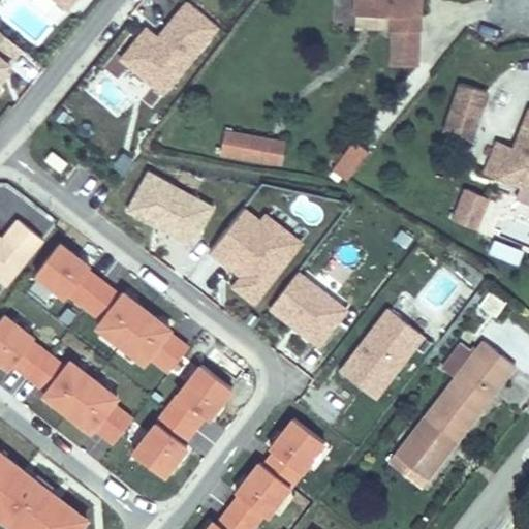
[(56,0),(68,10),(76,0),(56,0)]
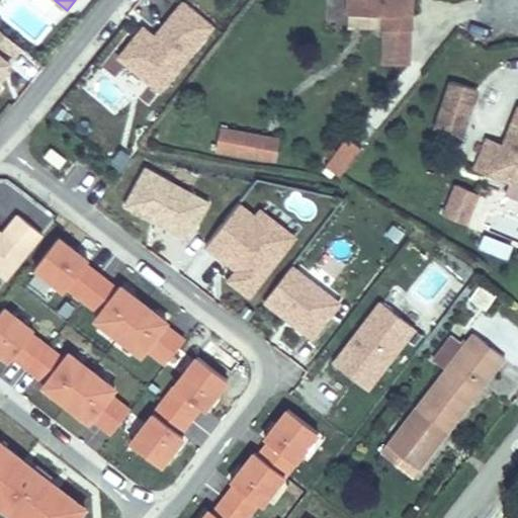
[(380,30),(383,30),(412,30),(415,31),(414,0),(346,0),(346,15),(381,15),(380,30)]
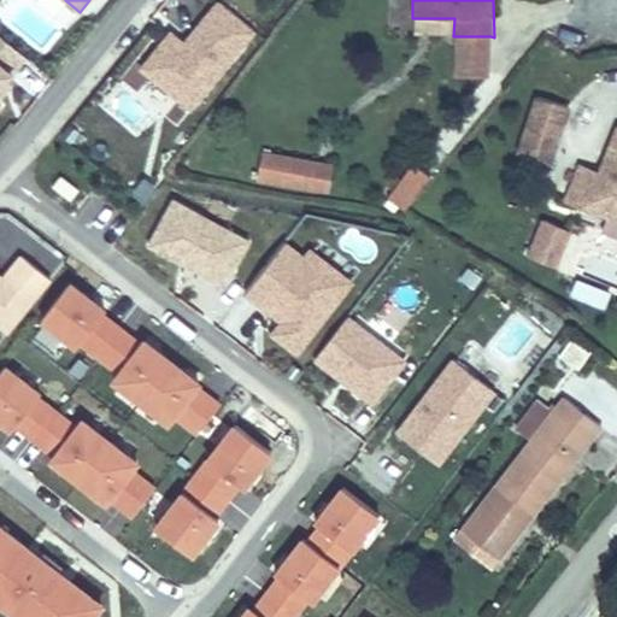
[(192,112),(257,33),(216,1),(183,42),(170,31),(139,69),(192,112)]
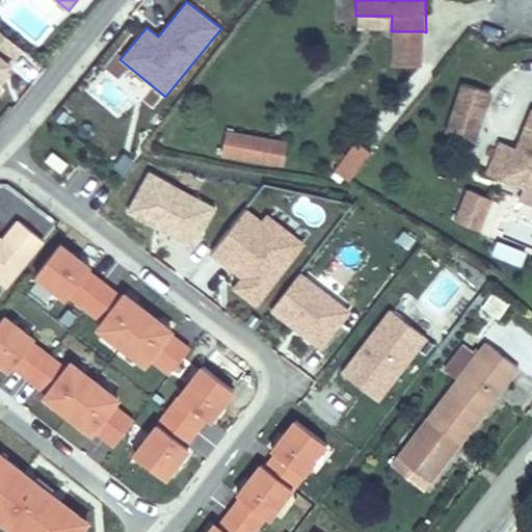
[(0,96),(3,92),(0,89),(0,81),(25,51),(0,31),(0,96)]
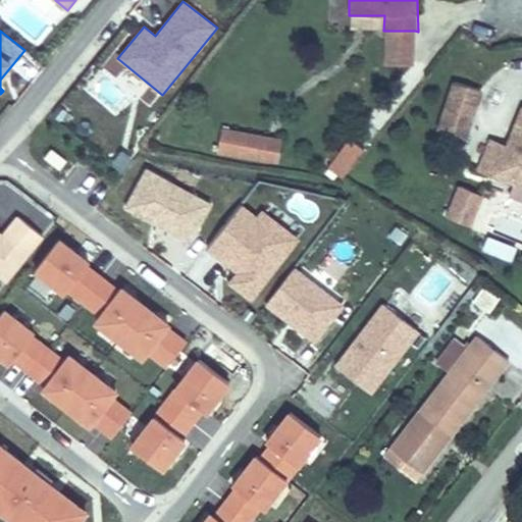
[(415,31),(386,31),(385,65),(415,65),(415,31)]
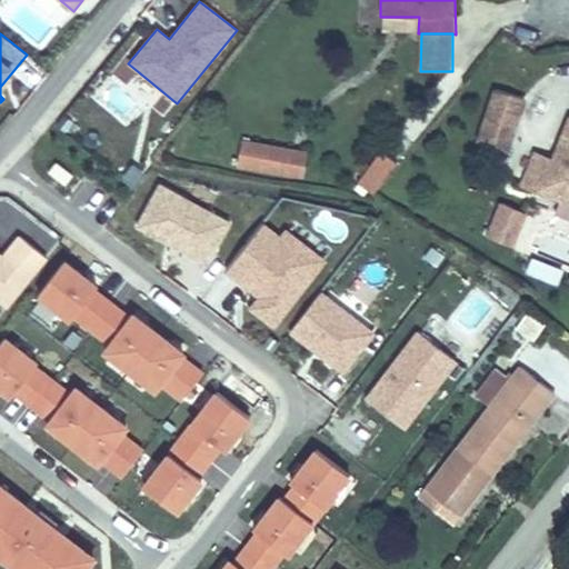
[(509,153),(527,101),(493,91),(477,142),(509,153)]
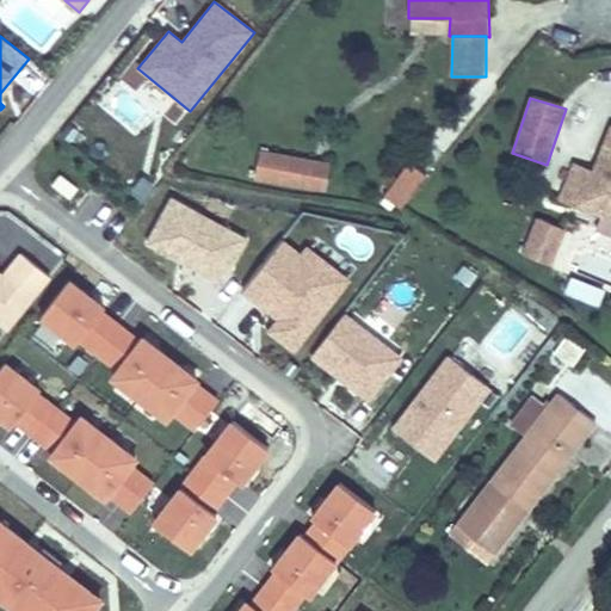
[(573,164),(557,201),(602,218),(604,213),(610,215),(610,123),(610,124),(592,171),(573,164)]
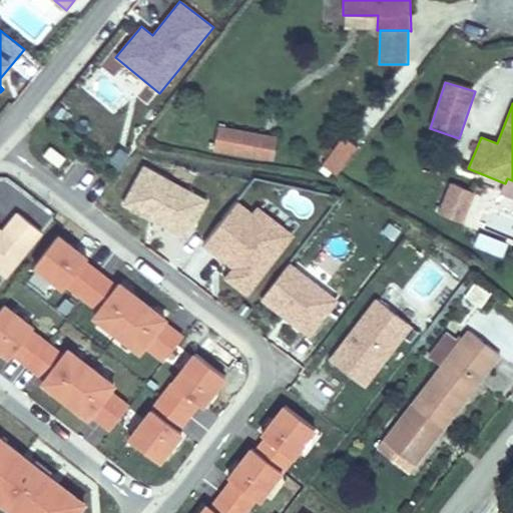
[(255,158),(261,133),(219,126),(214,151),(255,158)]
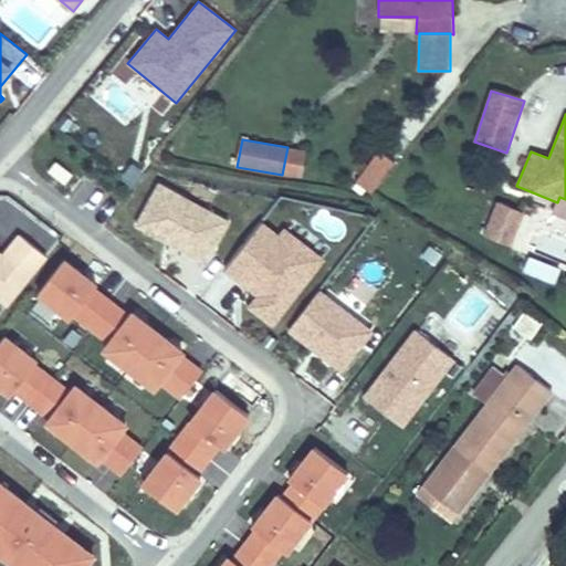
[(306,150),(287,147),(282,175),(301,178),(306,150)]
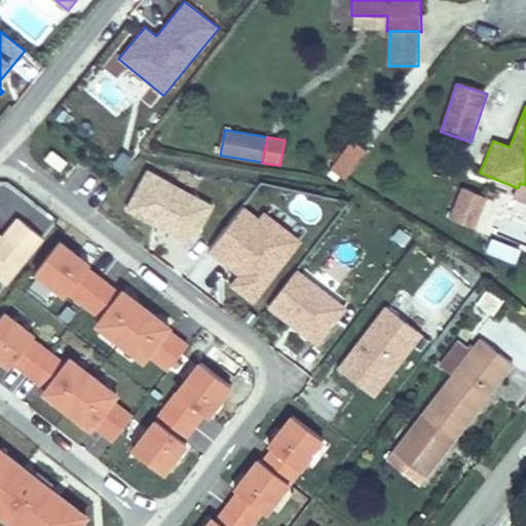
[(346,180),(368,150),(352,139),(331,168),(346,180)]
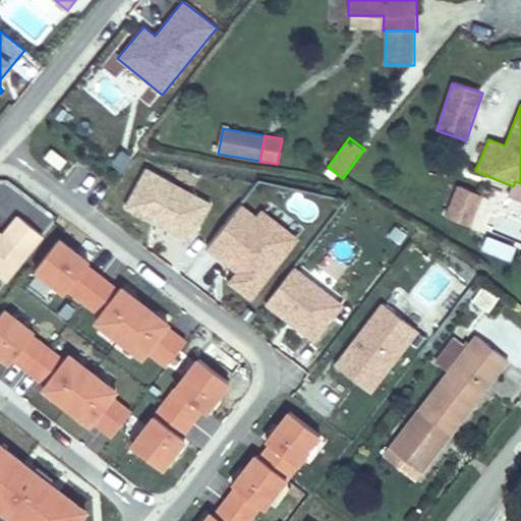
[(191,243),(213,204),(145,167),(123,208),(191,243)]
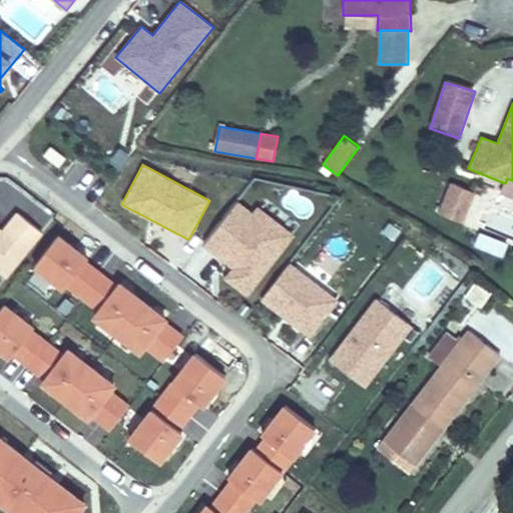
[(476,193),(450,183),(439,213),(464,223),(476,193)]
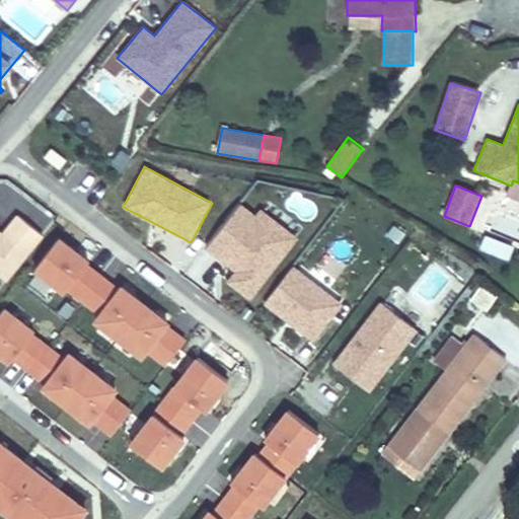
[(206,248),(235,272),(227,282),(250,300),(299,237),(261,208),(255,215),(240,203),(206,248)]
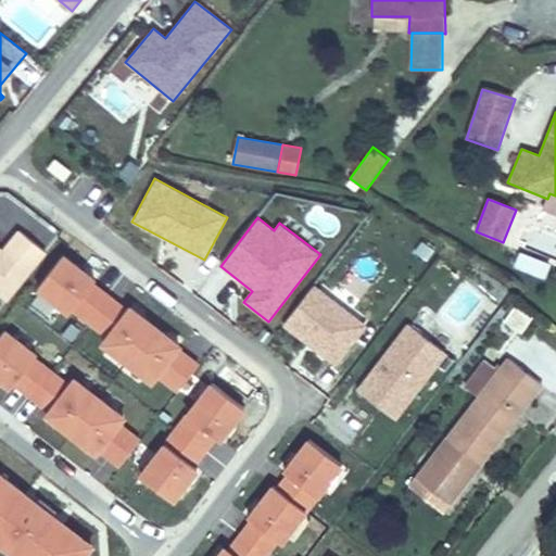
[(0,294),(8,302),(47,253),(20,231),(3,250),(0,247),(0,294)]
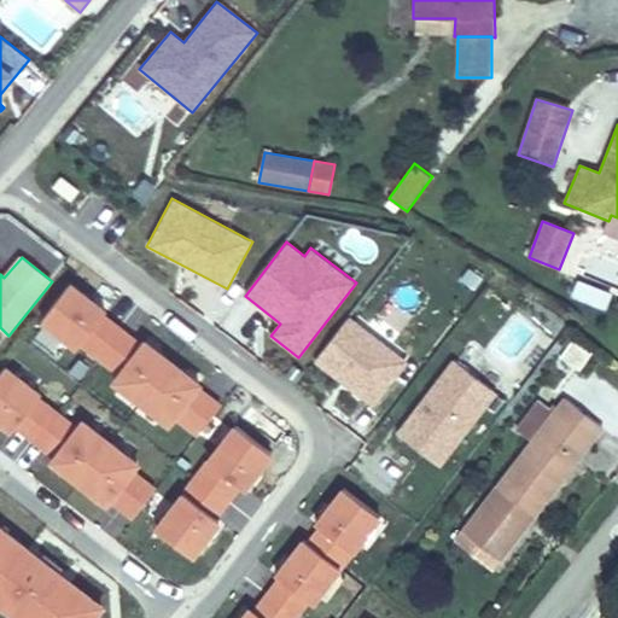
[(476,290),(484,279),(468,268),(461,279),(476,290)]
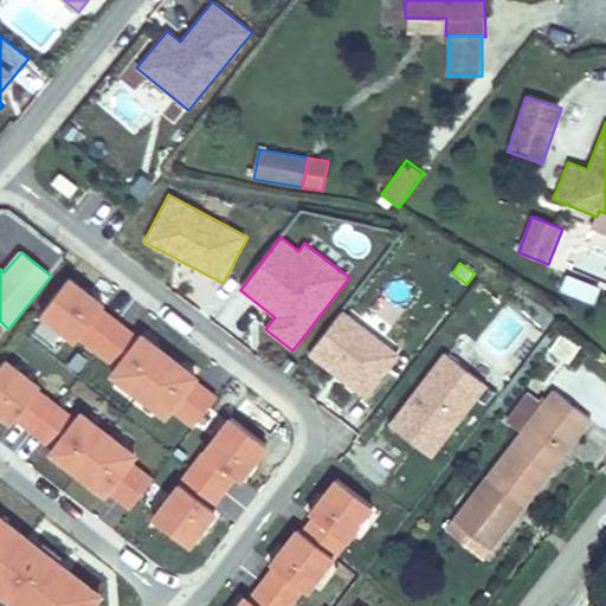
[(566,275),(560,289),(593,303),(599,288),(566,275)]
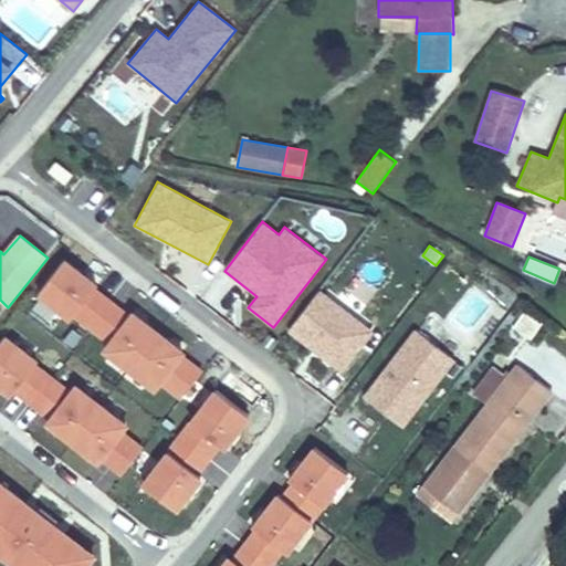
[(98,284),(66,260),(38,297),(70,322),(74,317),(96,289),(98,284)]
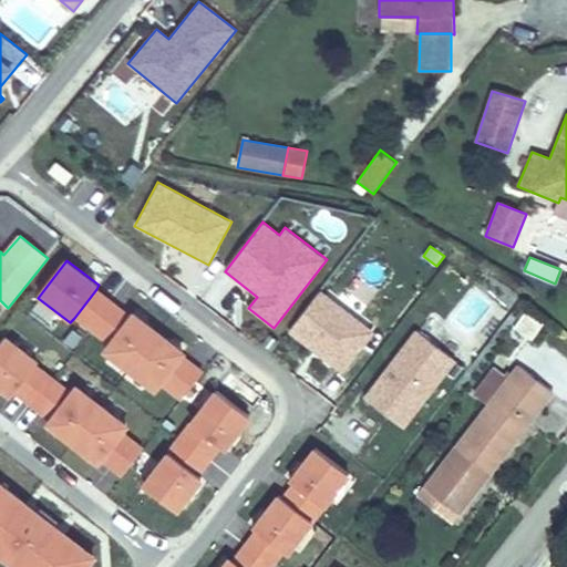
[(129,315),(96,289),(74,318),(106,343),(129,315)]
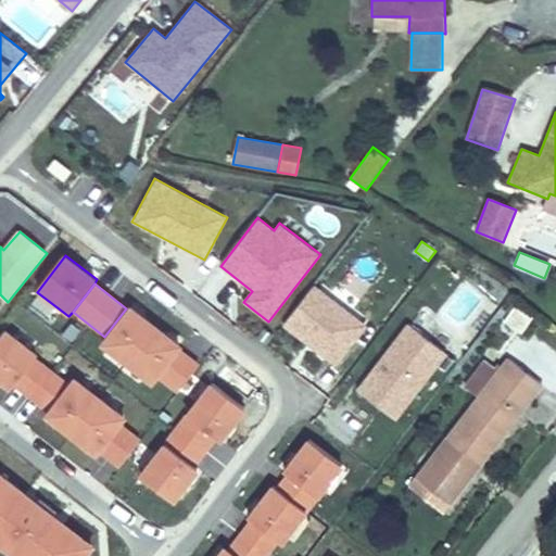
[(335,367),(367,326),(315,286),(282,327),(335,367)]
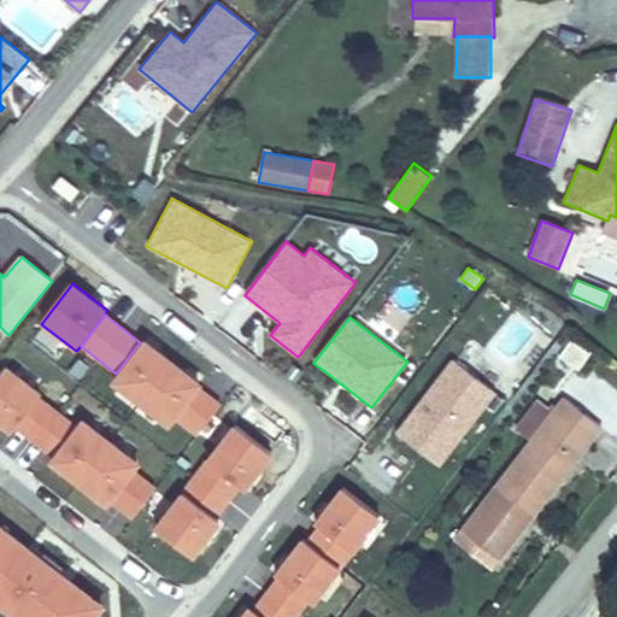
[(593,351),(573,336),(557,358),(577,372),(593,351)]
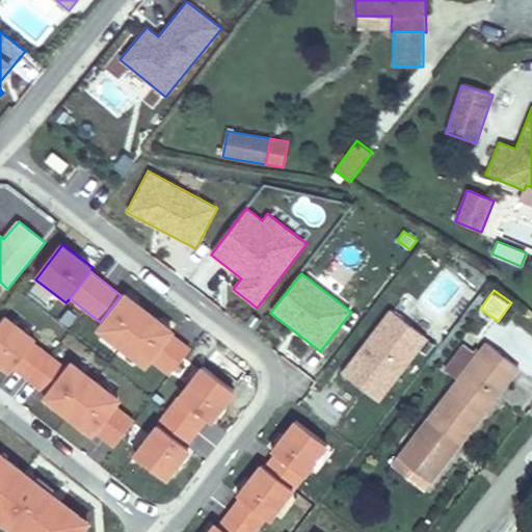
[(175,330),(124,291),(121,295),(100,322),(95,329),(145,369),(152,361),(174,334),(175,330)]
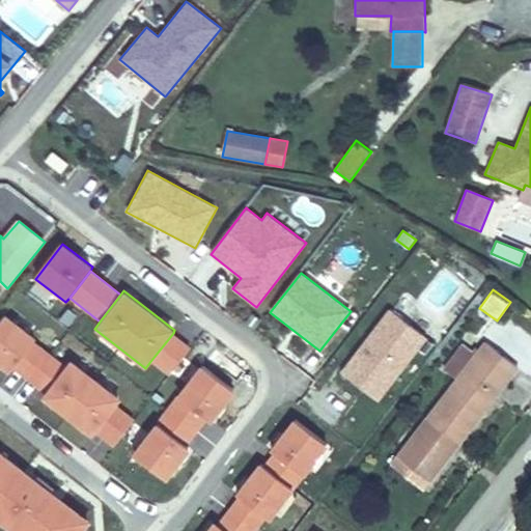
[(379,400),(427,337),(389,307),(340,370),(379,400)]
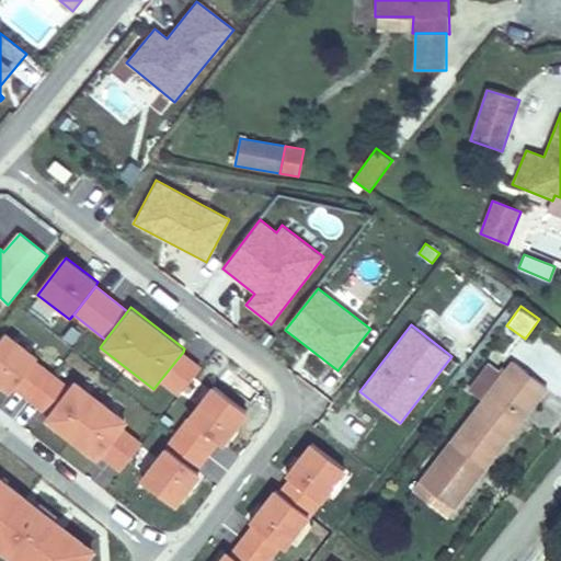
[(38,357),(6,332),(0,339),(0,384),(11,393),(14,389),(36,361),(38,357)]
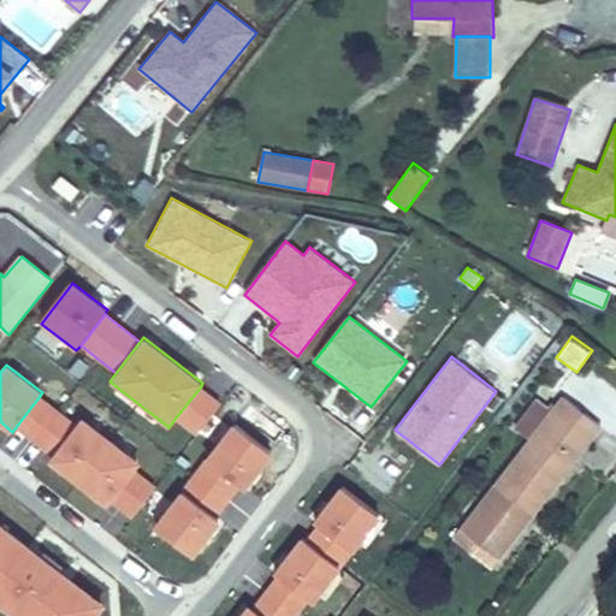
[(223,402),(201,386),(176,418),(197,434),(223,402)]
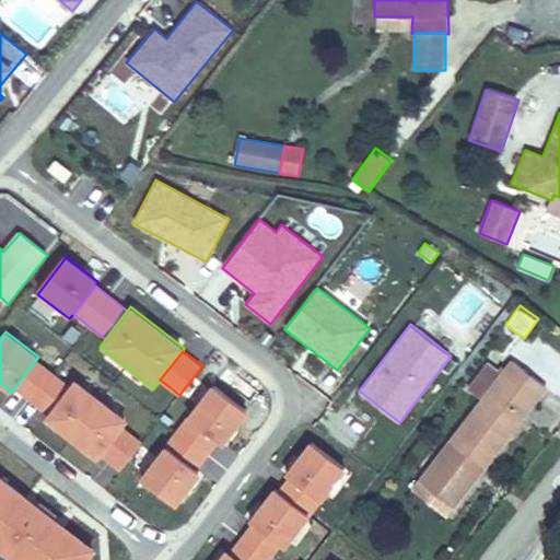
[(69,385),(36,360),(14,388),(47,413),(69,385)]
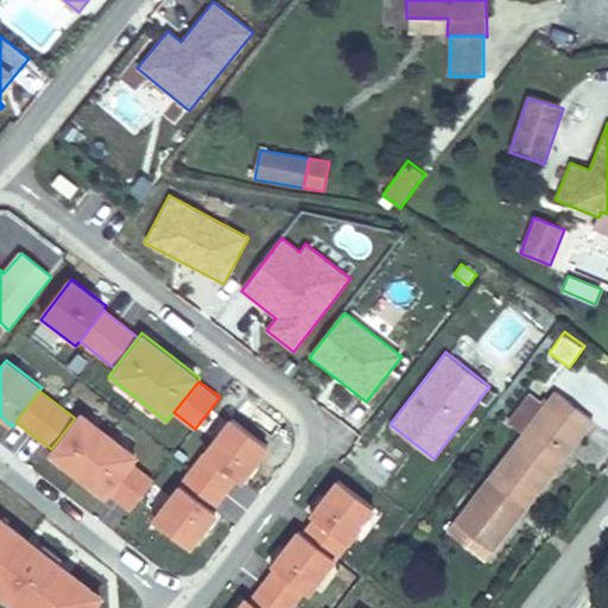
[(454,521),(472,536),(493,552),(595,422),(556,391),(544,405),(524,432),(454,521)]
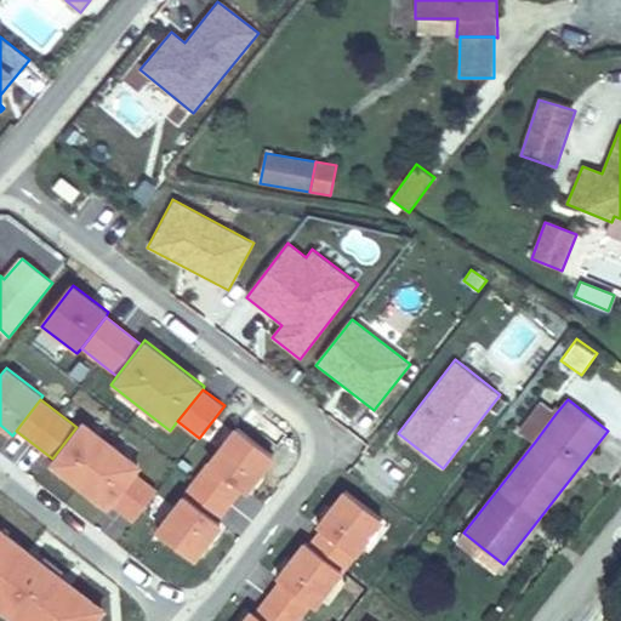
[(535,442),(556,414),(541,402),(519,429),(535,442)]
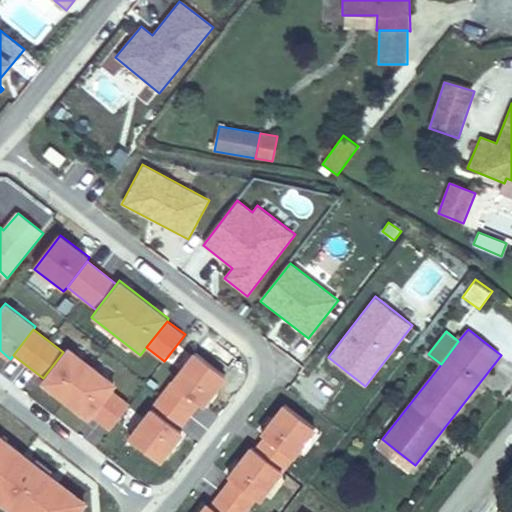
[(118,385),(68,347),(63,352),(43,378),(40,383),(90,421),(94,417),(114,391),(118,385)]
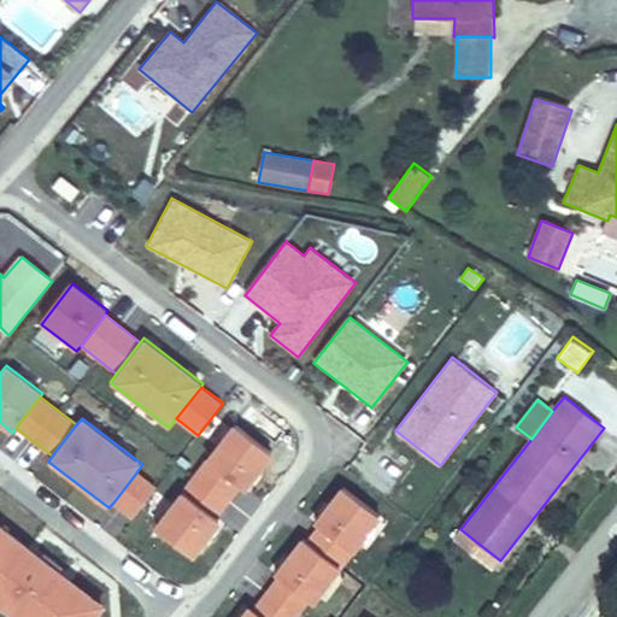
[(275,456),(235,424),(206,460),(241,487),(247,492),(275,456)]
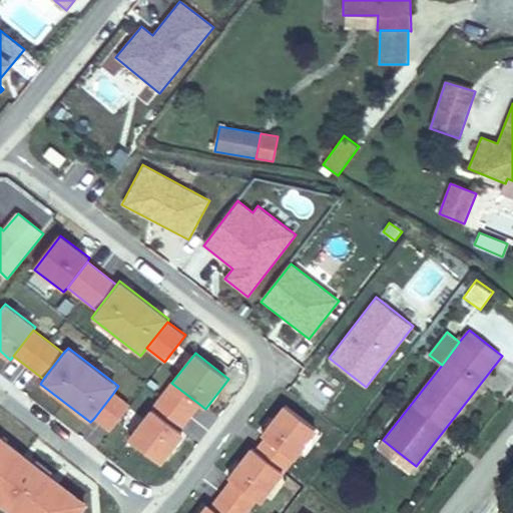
[(200,405),(171,383),(151,409),(180,431),(200,405)]
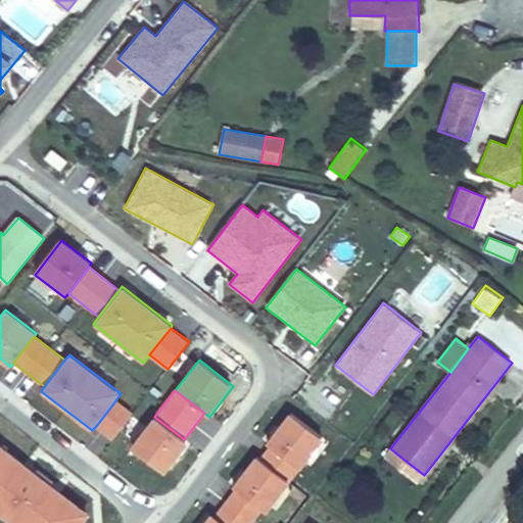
[(134,413),(116,399),(96,426),(113,439),(134,413)]
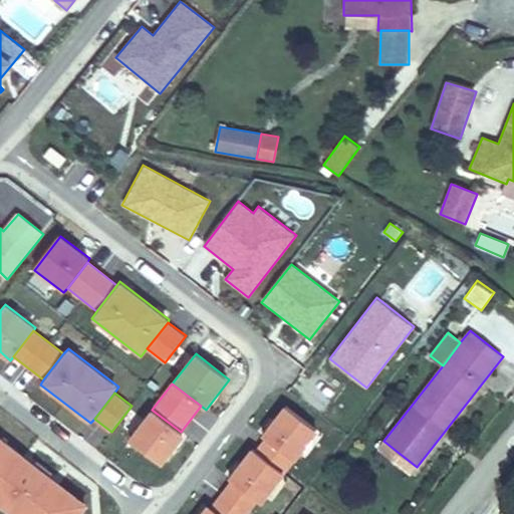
[(318,433),(284,406),(261,435),(266,440),(292,461),(294,462),(318,433)]
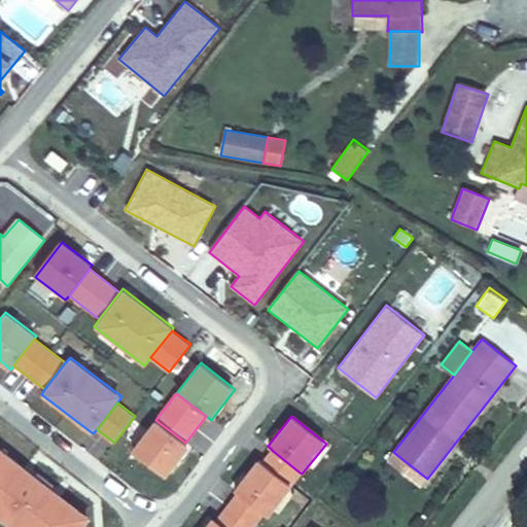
[(155,420),(132,452),(166,478),(190,446),(185,443),(155,420)]
